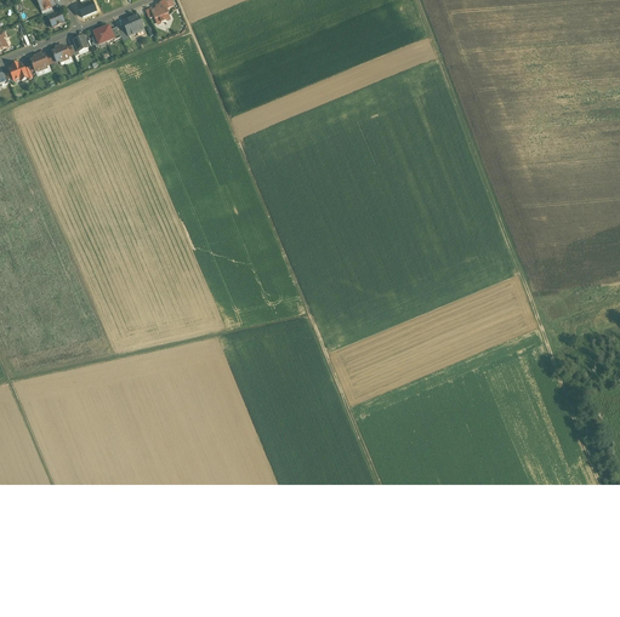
[(95,10),(91,0),(81,4),(78,6),(81,15),(95,10)]
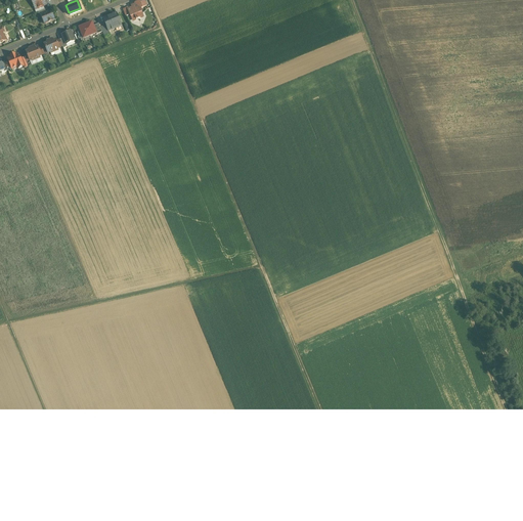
[(128,7),(127,7),(129,12),(130,14),(131,13),(133,17),(141,14),(139,10),(141,9),(139,6),(145,3),(144,0),(139,0),(137,1),(137,0),(134,1),(135,2),(132,3),(133,5),(128,7)]
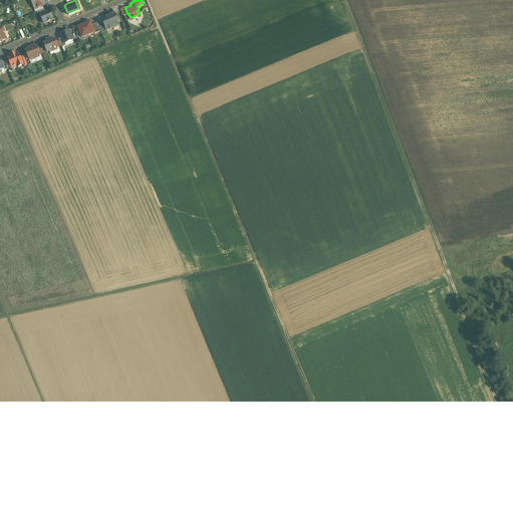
[(44,10),(38,12),(41,18),(42,17),(44,21),(53,17),(51,13),(50,13),(48,8),(44,10)]
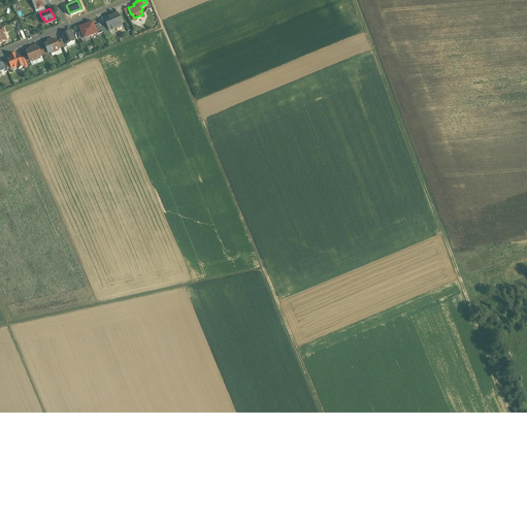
[(116,11),(109,14),(108,13),(105,14),(105,15),(103,17),(106,23),(108,29),(121,24),(120,20),(121,19),(121,18),(120,15),(119,14),(118,15),(116,11)]
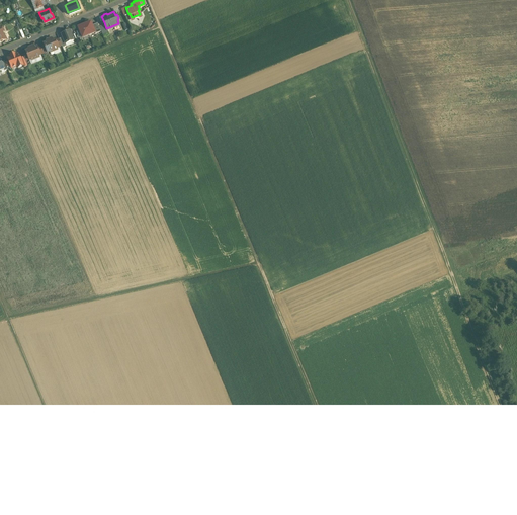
[(89,20),(84,22),(88,33),(94,30),(91,23),(90,21),(89,20)]
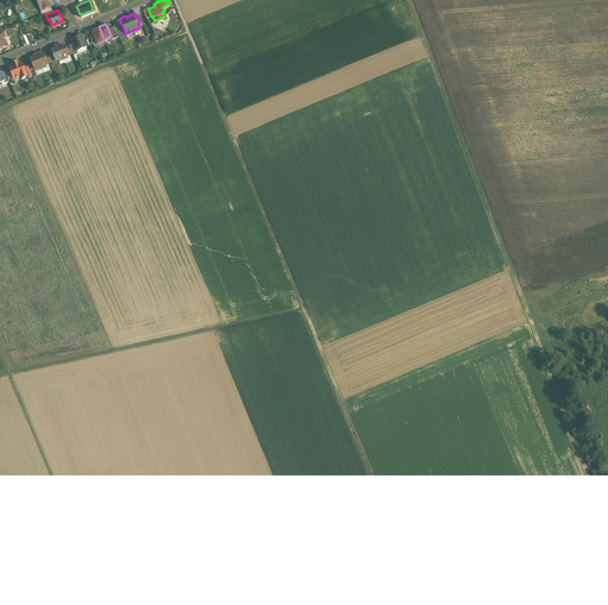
[(114,25),(107,27),(111,36),(111,37),(118,35),(116,29),(114,25)]
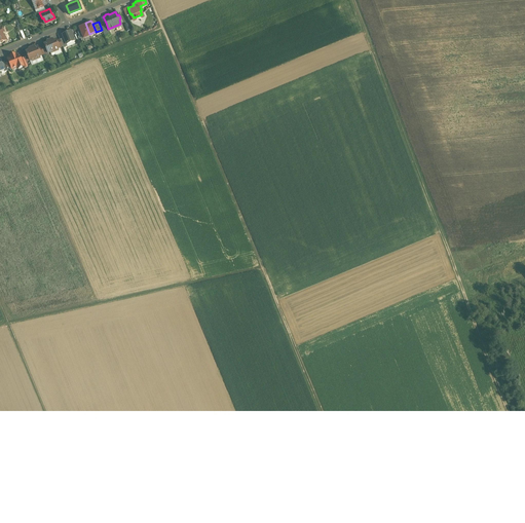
[(85,23),(79,25),(79,27),(80,29),(83,36),(89,34),(85,23)]
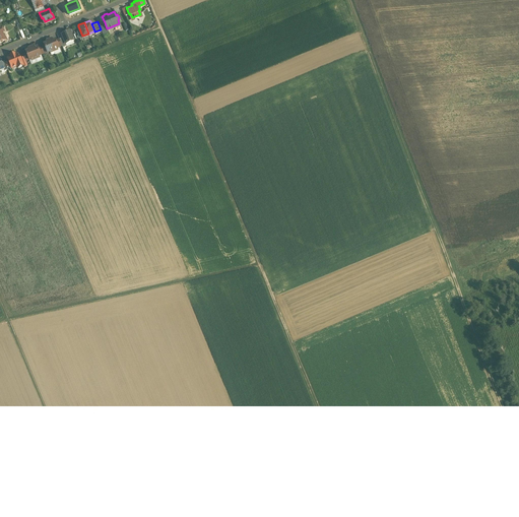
[(105,22),(99,24),(101,29),(103,33),(108,30),(107,28),(105,22)]
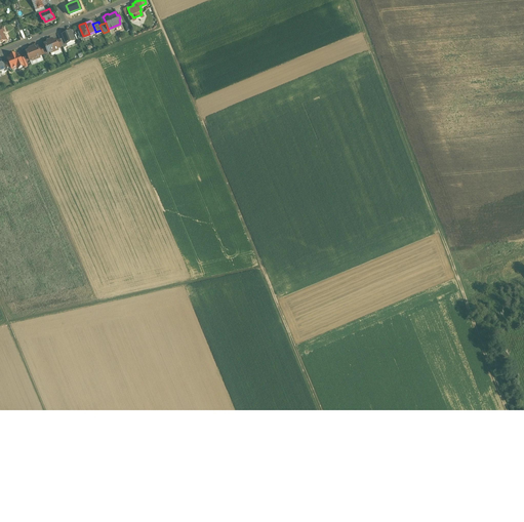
[(70,29),(62,33),(63,36),(66,42),(74,38),(70,29)]
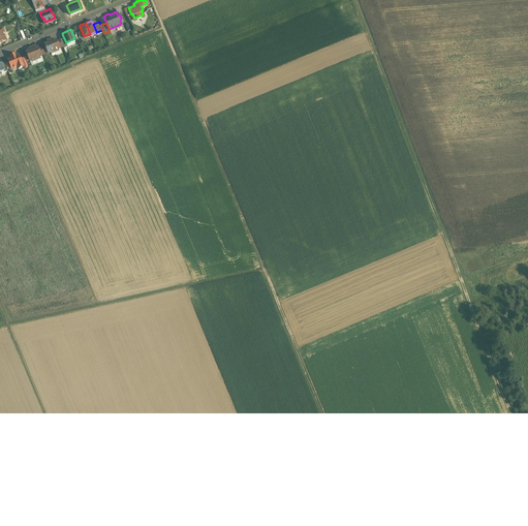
[(56,38),(53,39),(51,38),(51,37),(49,38),(54,51),(58,49),(57,48),(59,47),(59,45),(56,39),(56,38)]
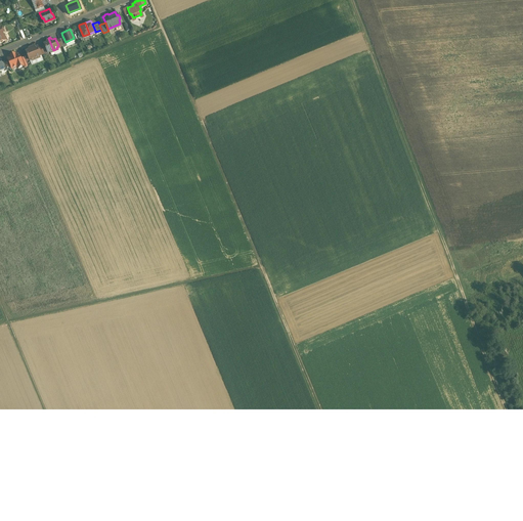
[(48,38),(46,39),(47,40),(46,41),(43,42),(44,43),(46,50),(47,51),(49,50),(49,51),(53,50),(48,38)]
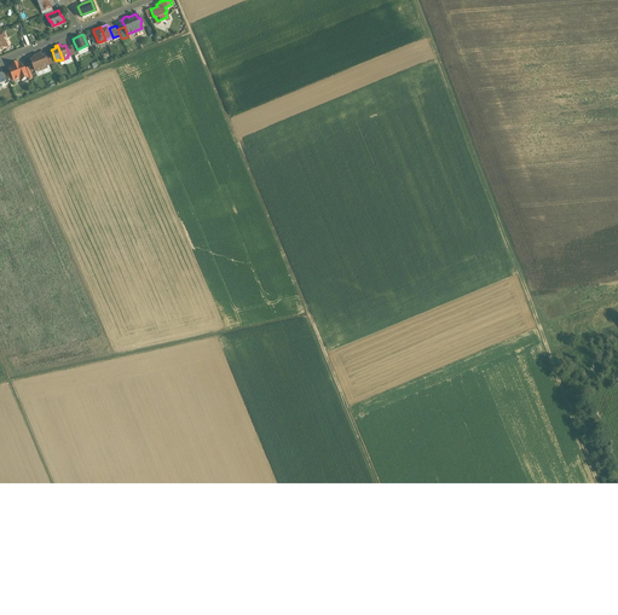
[(33,54),(34,56),(33,58),(30,59),(30,61),(34,68),(34,69),(36,68),(38,70),(41,68),(35,53),(33,54)]
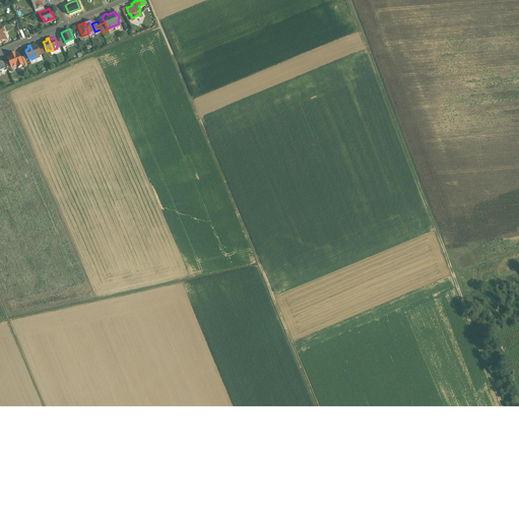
[(37,45),(34,46),(33,46),(31,45),(29,45),(35,57),(39,56),(38,54),(40,53),(40,52),(37,46),(37,45)]
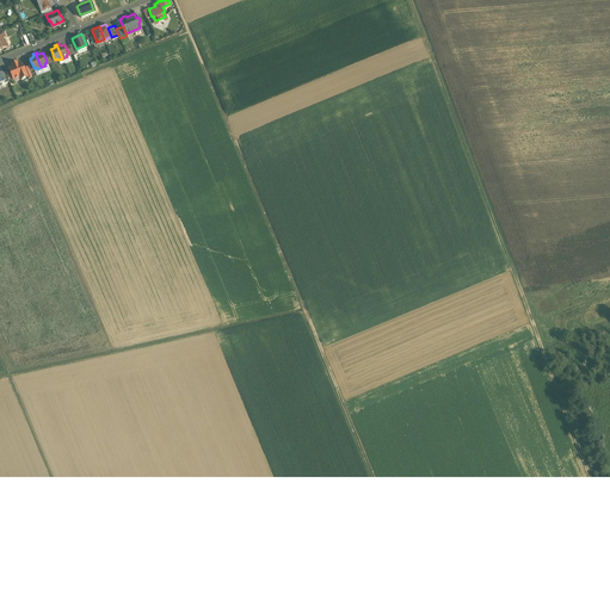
[(17,61),(11,63),(11,64),(8,67),(10,69),(12,75),(13,79),(19,75),(20,78),(26,75),(26,74),(23,66),(20,61),(18,62),(17,61)]
